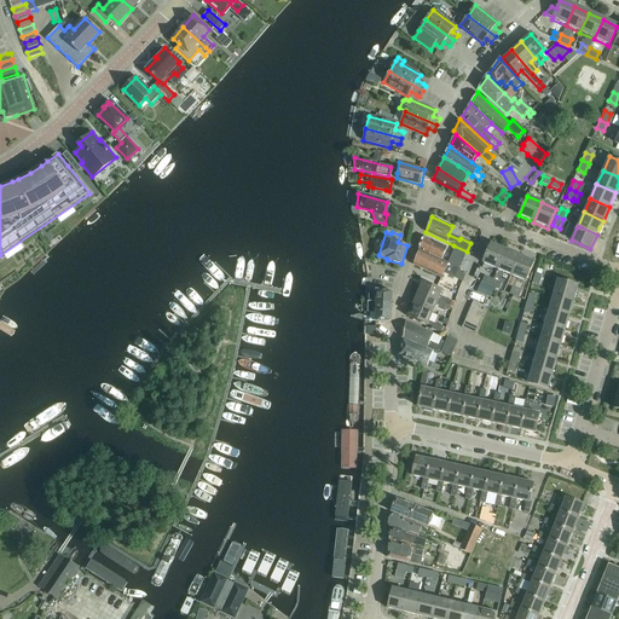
[(418,249),(421,250),(441,260),(447,248),(435,242),(437,239),(424,233),(418,249)]
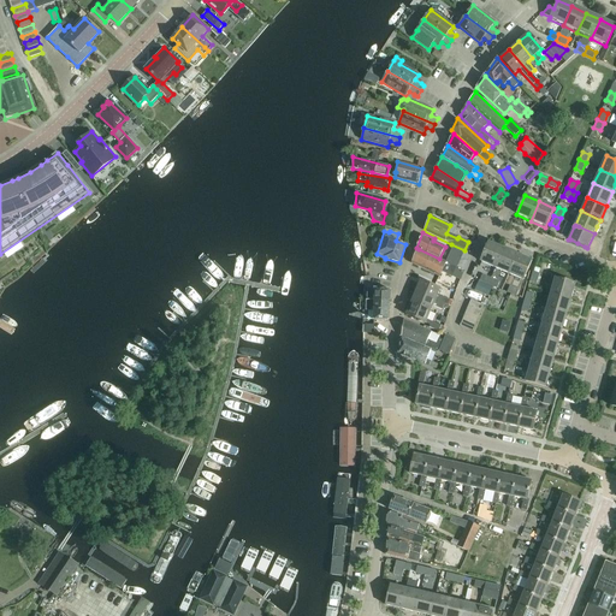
[(495,268),(503,249),(489,243),(480,262),(495,268)]
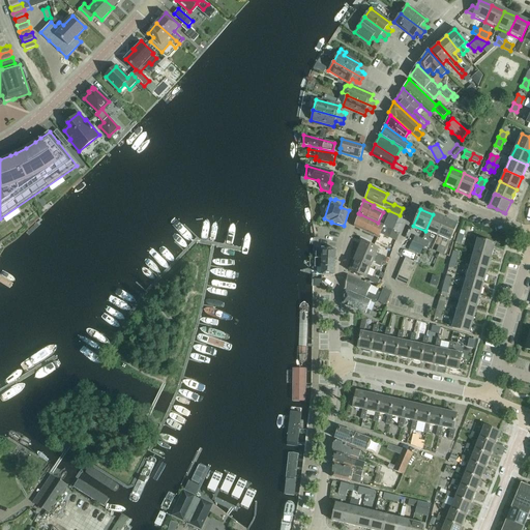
[(378,223),(360,214),(354,227),(378,238),(380,233),(388,237),(391,231),(383,227),(383,226),(378,223)]
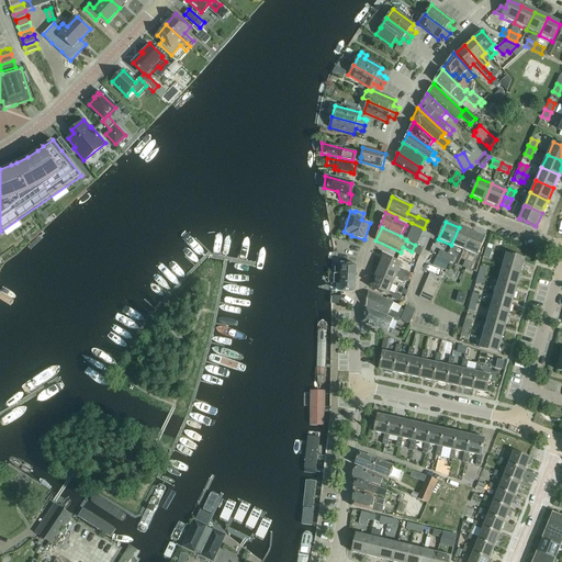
[(464,250),(472,233),(459,227),(451,245),(464,250)]
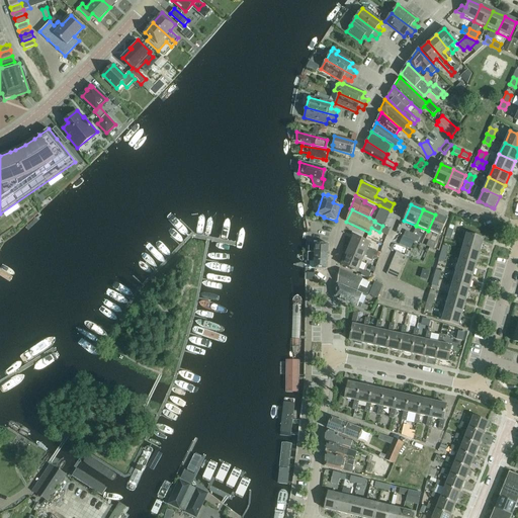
[(446,220),(435,214),(428,231),(439,236),(446,220)]
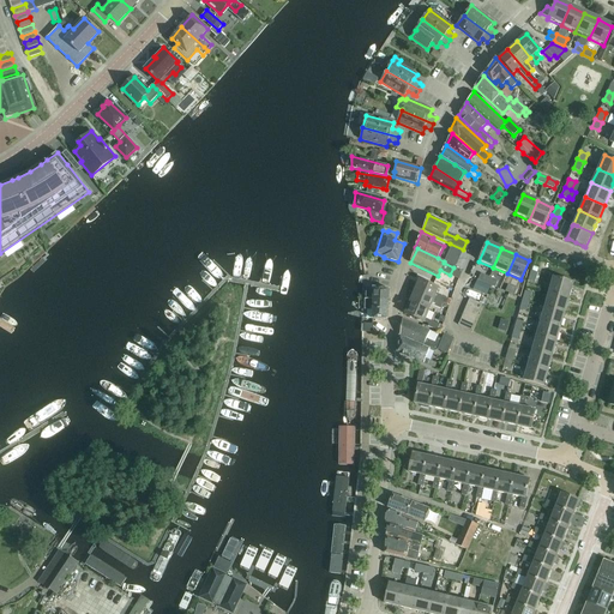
[(453,268),(450,275),(458,280),(462,271),(453,268)]
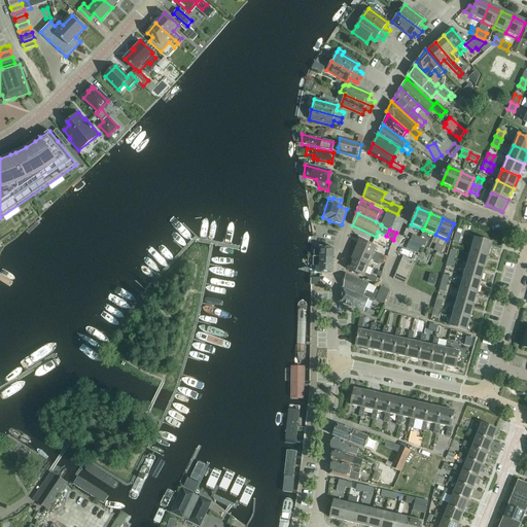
[(462,235),(461,234),(462,231),(458,230),(457,233),(456,233),(453,241),(459,243),(462,235)]
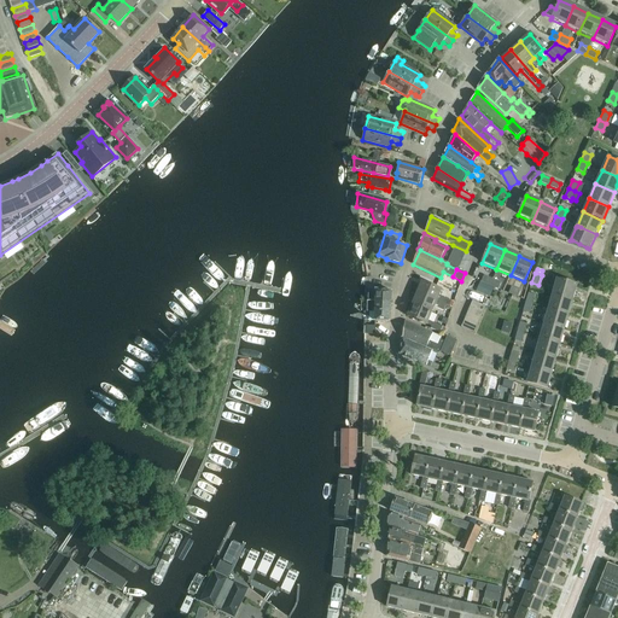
[(481,281),(481,283),(489,285),(493,279),(484,275),(481,281)]
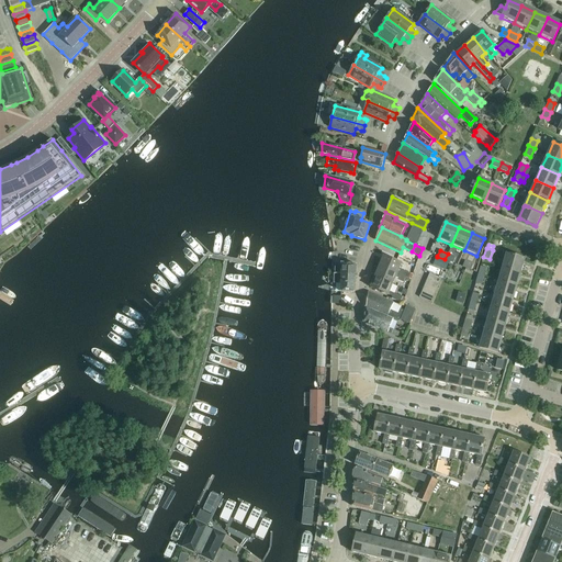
[(456,257),(448,254),(445,259),(449,261),(453,263),(456,257)]
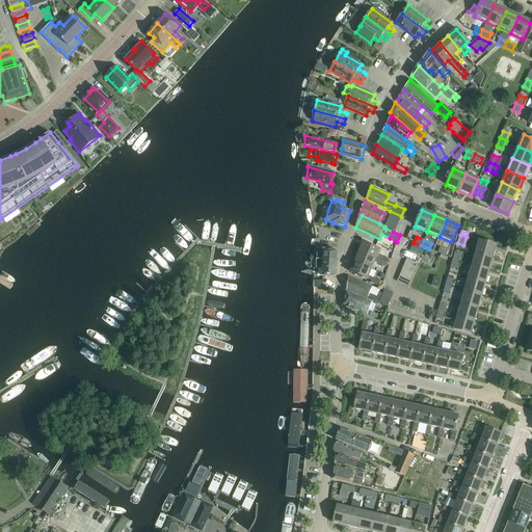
[(475,254),(493,259),(496,246),(479,241),(475,254)]
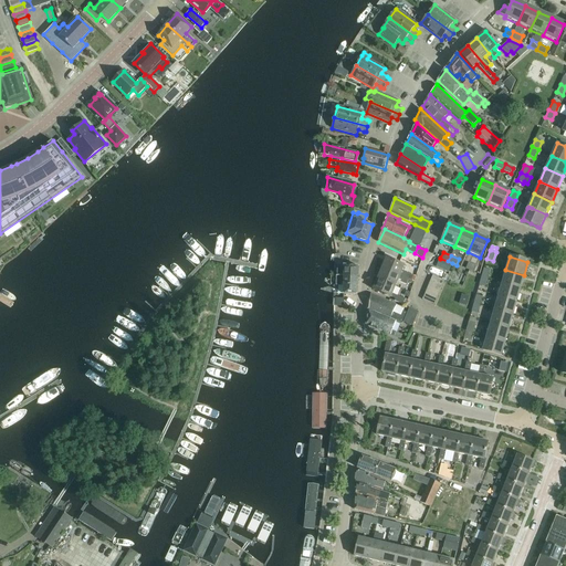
[(381,268),(408,280),(410,274),(402,271),(405,265),(387,258),(381,268)]
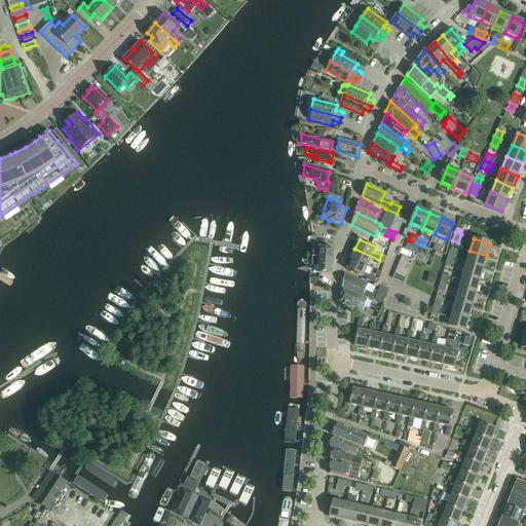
[(420,245),(416,242),(409,240),(406,249),(417,253),(420,245)]
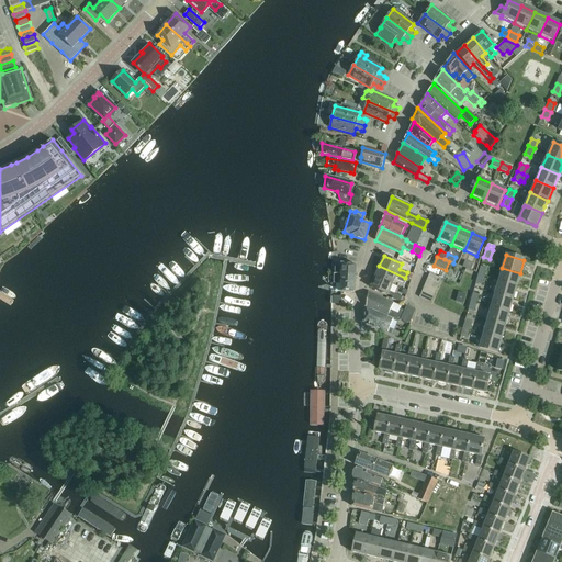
[(471,271),(471,270),(473,265),(465,261),(462,267),(471,271)]
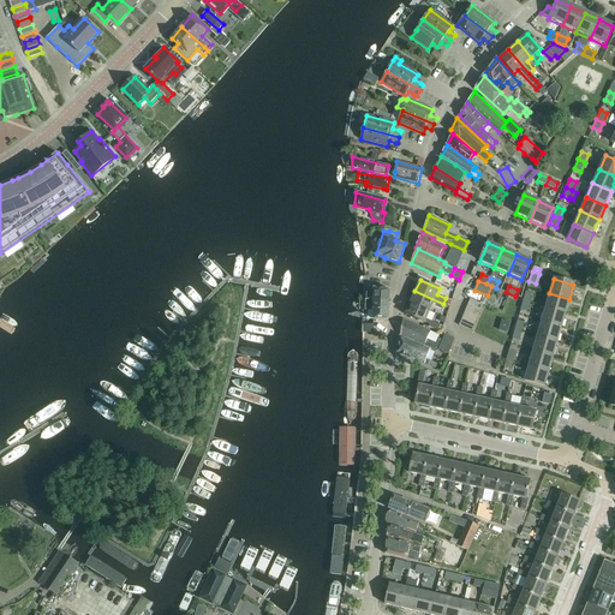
[(374,300),(389,300),(390,291),(375,288),(368,287),(366,300),(369,299),(374,300)]
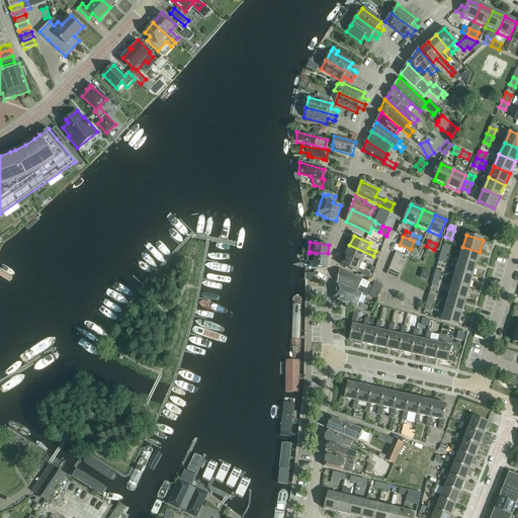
[(349,245),(345,255),(362,262),(364,257),(371,260),(373,256),(349,245)]
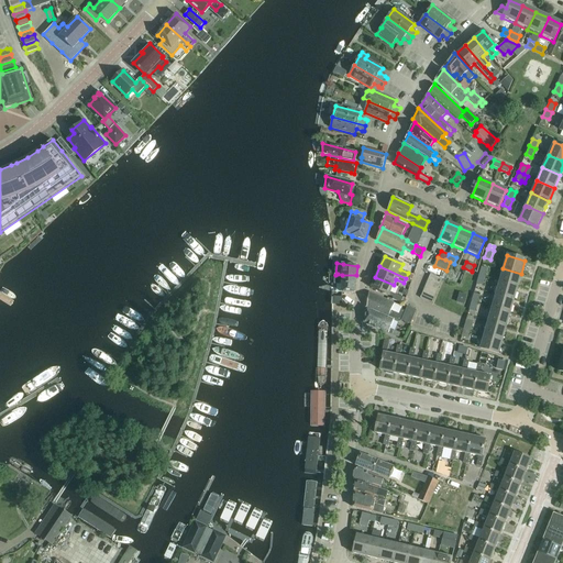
[(478,276),(485,278),(488,268),(482,267),(478,276)]
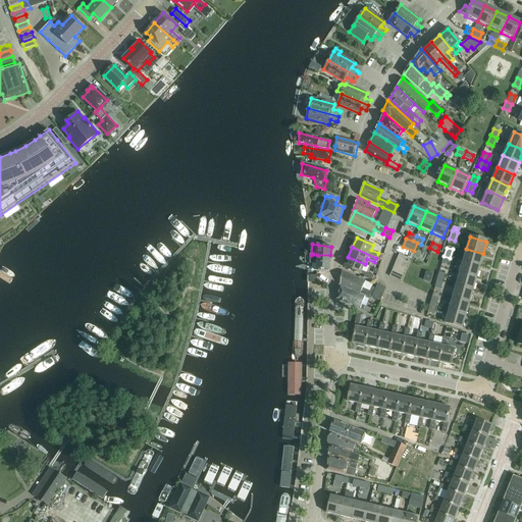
[(479,266),(483,254),(466,249),(463,261),(479,266)]
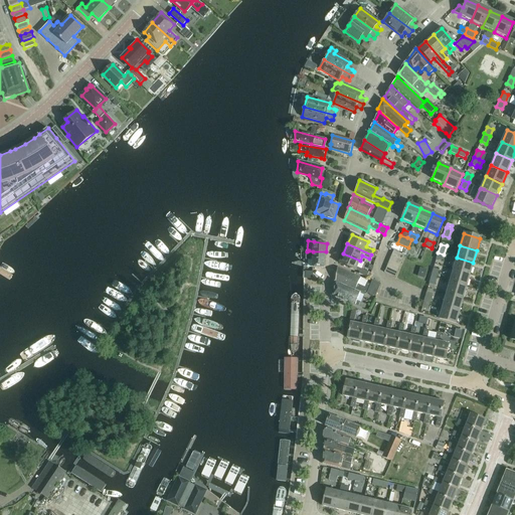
[(391,256),(403,262),(405,256),(393,251),(391,256)]
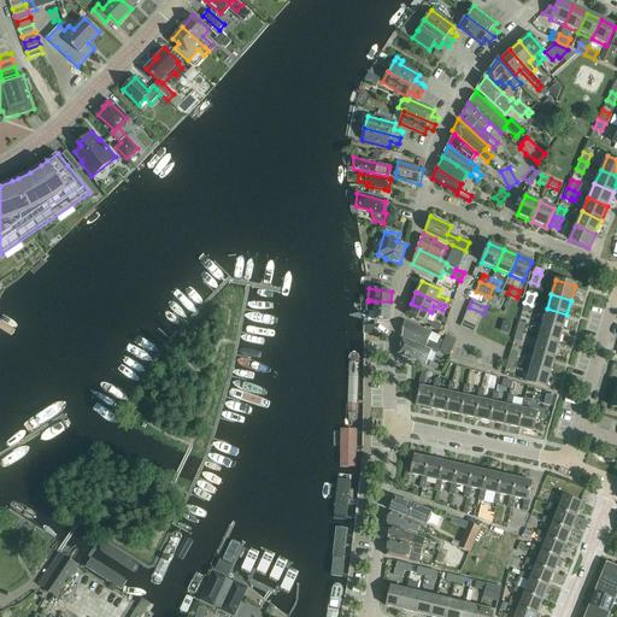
[(425,324),(430,325),(429,328),(439,333),(439,331),(442,333),(445,328),(428,319),(432,312),(411,304),(406,316),(425,324)]
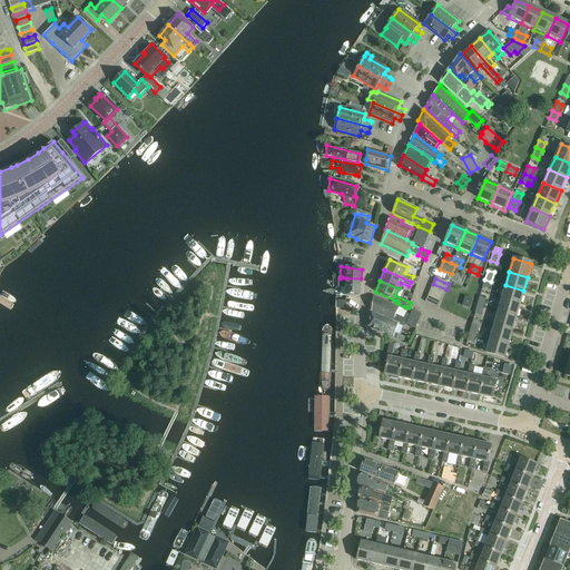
[(430,290),(444,295),(446,290),(433,284),(430,290)]
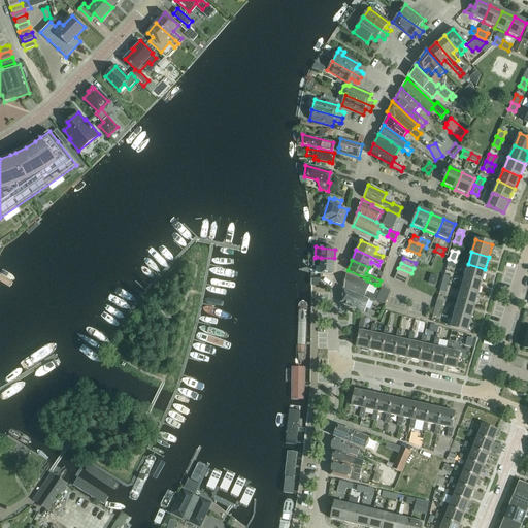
[(464,276),(482,282),(485,269),(468,264),(464,276)]
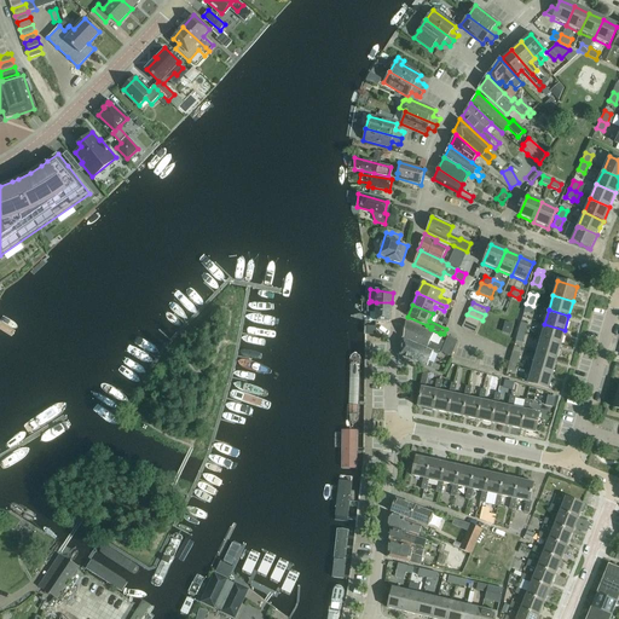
[(464,320),(479,328),(482,320),(467,314),(464,320)]
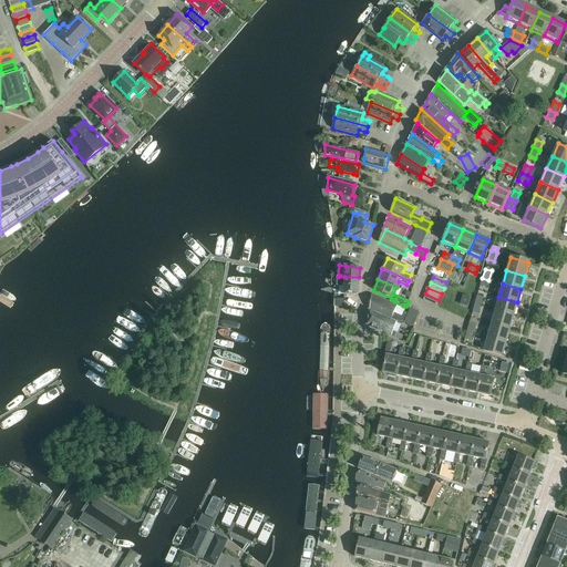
[(436,307),(439,300),(425,294),(422,300),(436,307)]
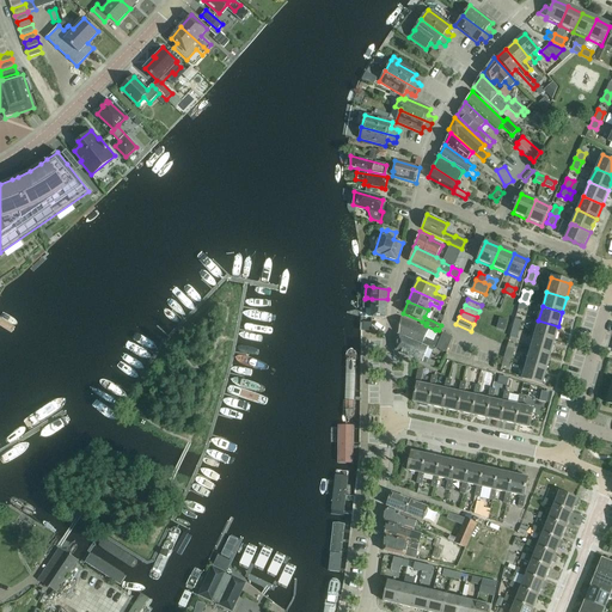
[(436,348),(440,338),(435,336),(433,341),(426,337),(428,330),(401,318),(398,334),(422,344),(435,350),(436,348)]
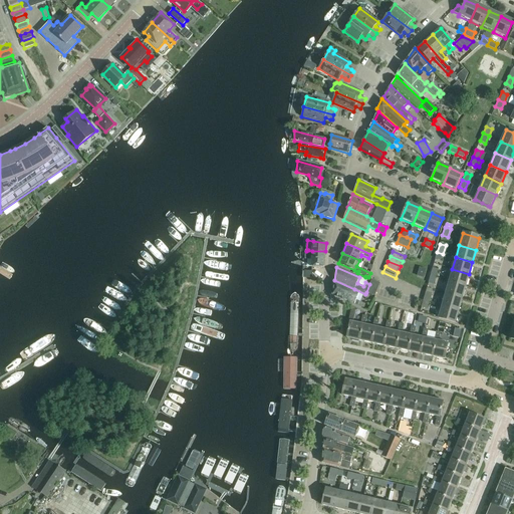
[(426,270),(420,268),(418,276),(424,278),(426,270)]
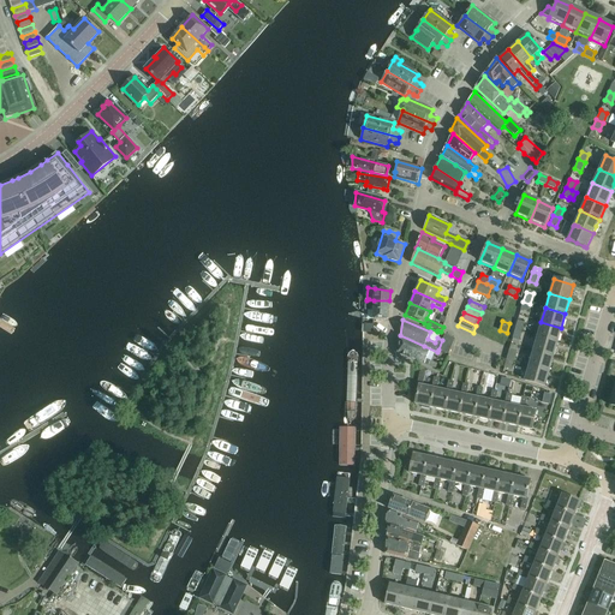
[(514,332),(521,334),(525,323),(518,321),(514,332)]
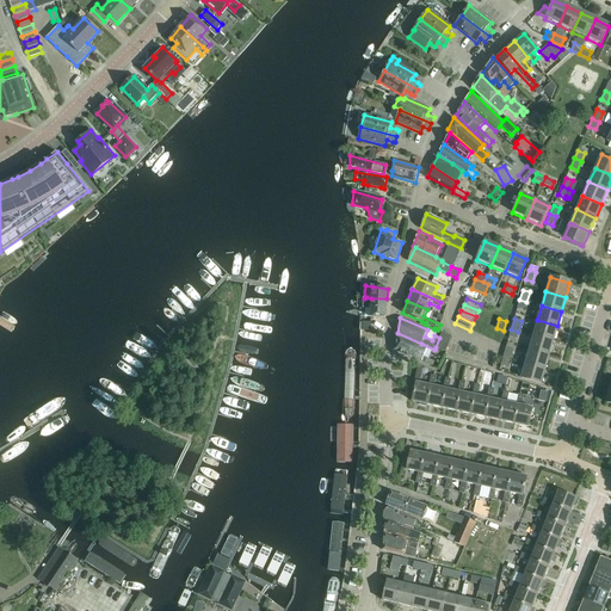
[(557,326),(537,320),(532,335),(553,340),(557,326)]
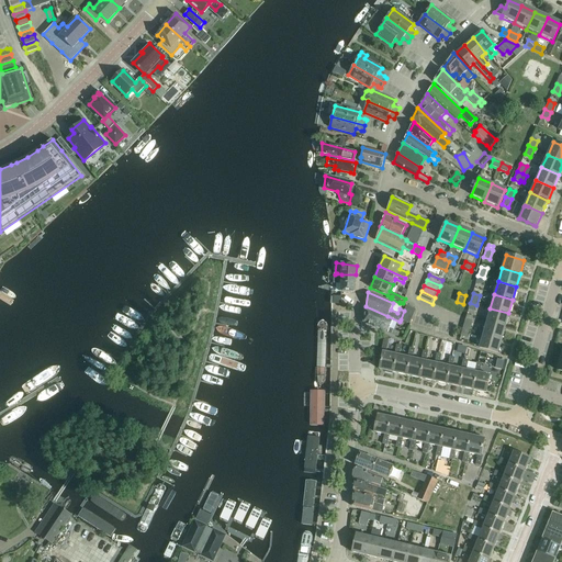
[(473,318),(476,305),(470,303),(467,316),(473,318)]
